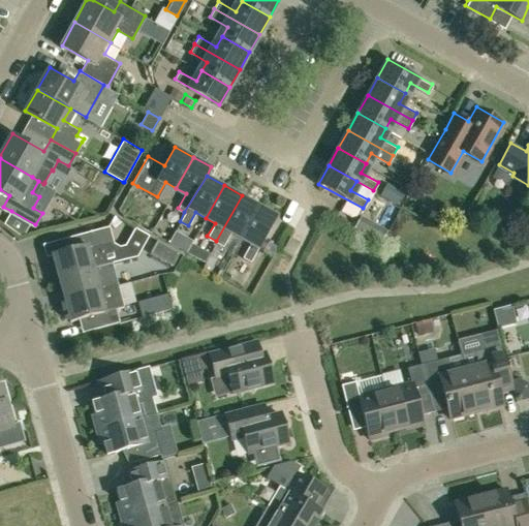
[(241,238),(259,205),(242,195),(216,241),(222,245),(230,231),(241,238)]
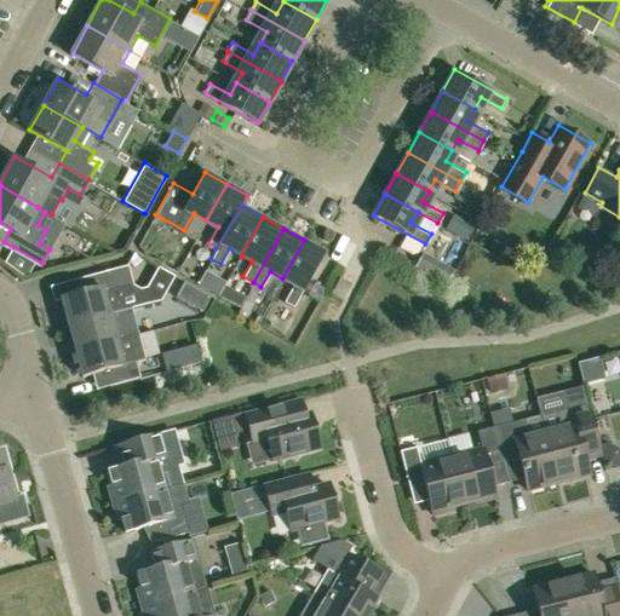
[(304,240),(282,278),(293,285),(285,300),(293,305),(309,280),(325,252),(304,240)]
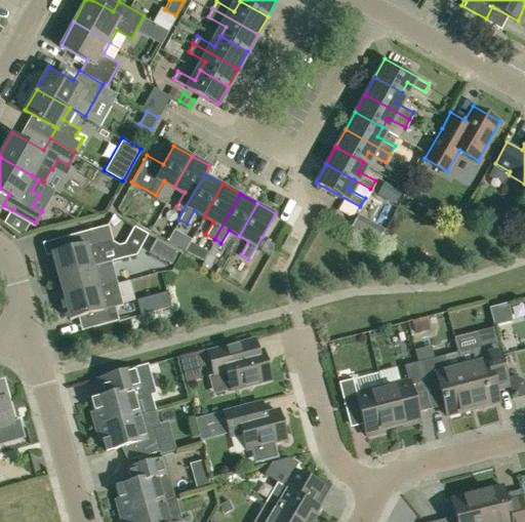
[(463,208),(469,222),(483,216),(478,203),(463,208)]
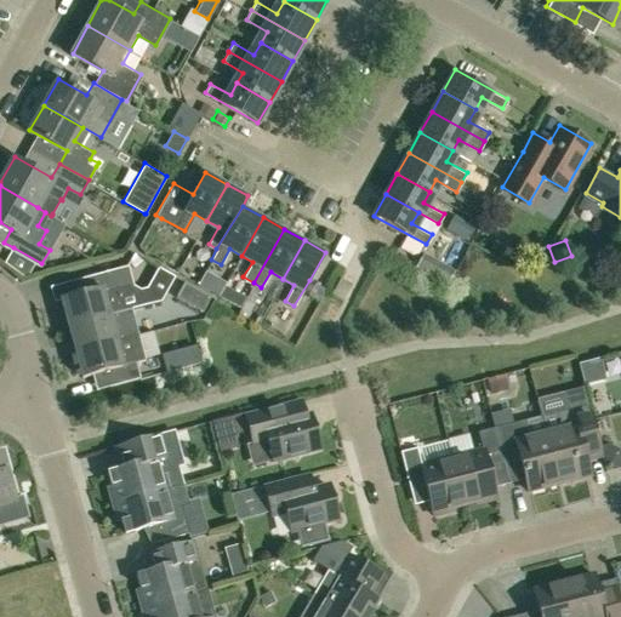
[(448,264),(423,251),(415,266),(448,284),(455,270),(456,270),(461,262),(451,257),(448,264)]
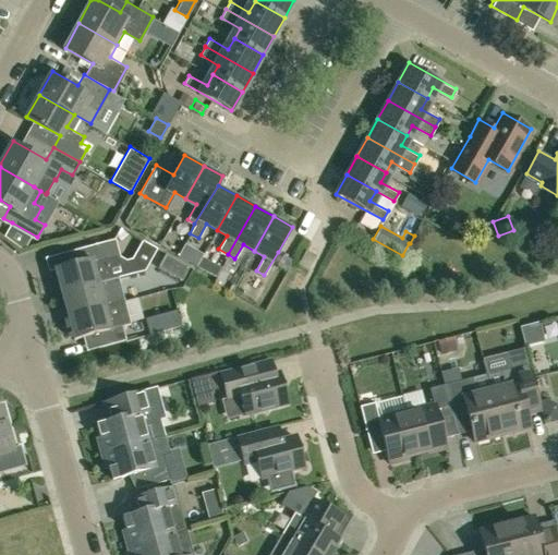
[(144,269),(156,248),(142,240),(131,262),(144,269)]
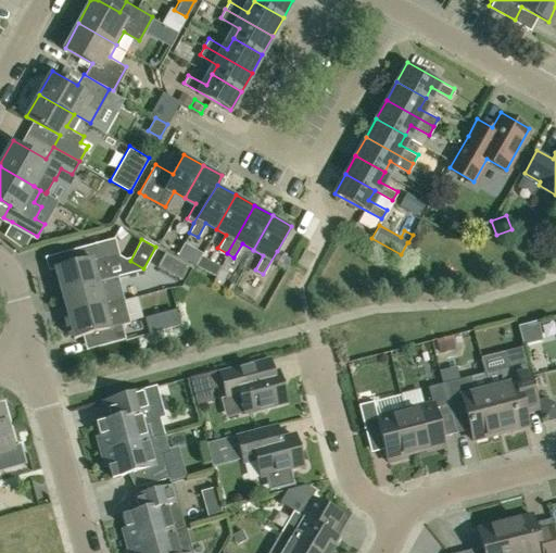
[(112,275),(102,240),(77,247),(80,260),(54,267),(61,290),(117,275),(117,274),(112,275)]
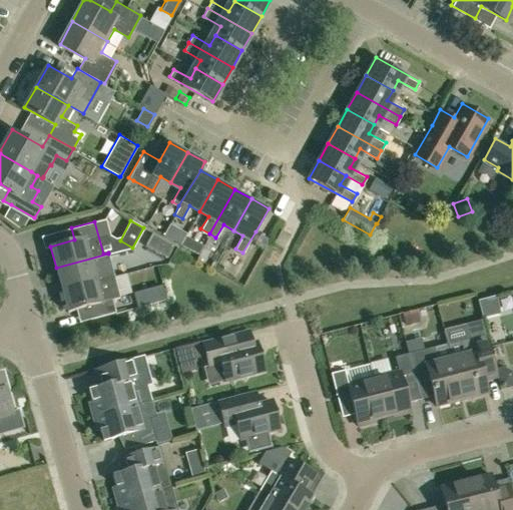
[(283,245),(290,233),(281,228),(274,241),(283,245)]
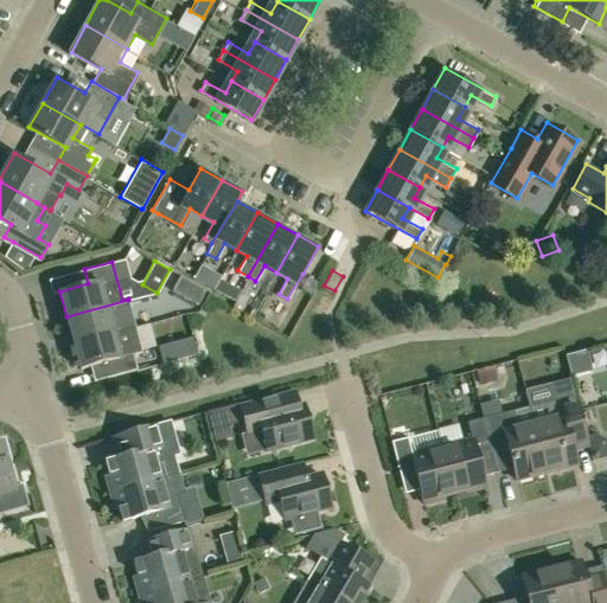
[(198,302),(205,288),(180,274),(173,288),(198,302)]
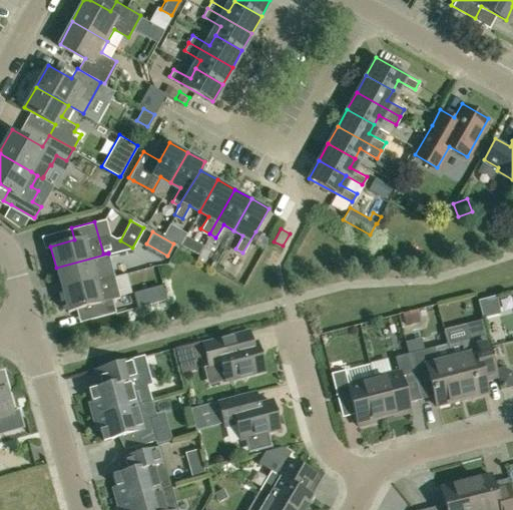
[(198,252),(202,244),(185,234),(181,242),(198,252)]
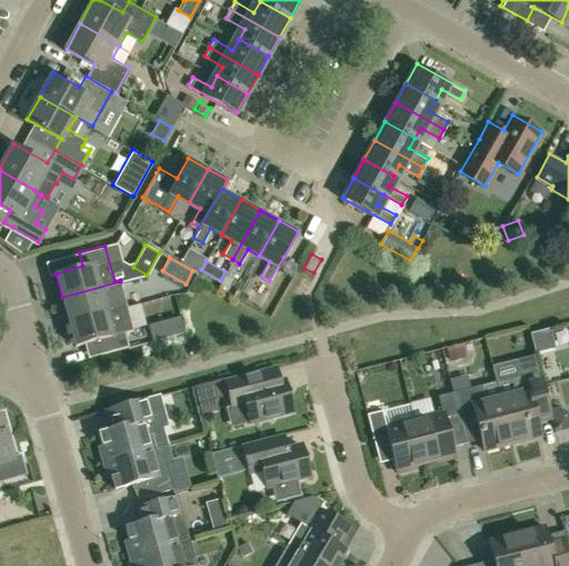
[(69,320),(127,305),(120,281),(62,297),(69,320)]
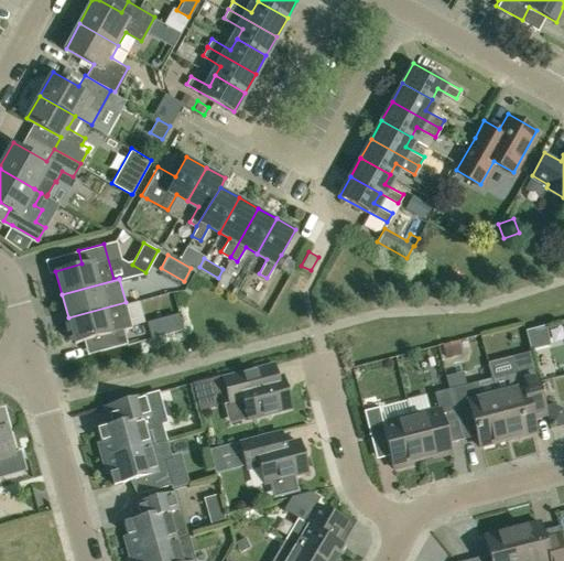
[(127,342),(122,326),(131,324),(126,302),(68,317),(74,341),(95,335),(99,337),(102,348),(127,342)]
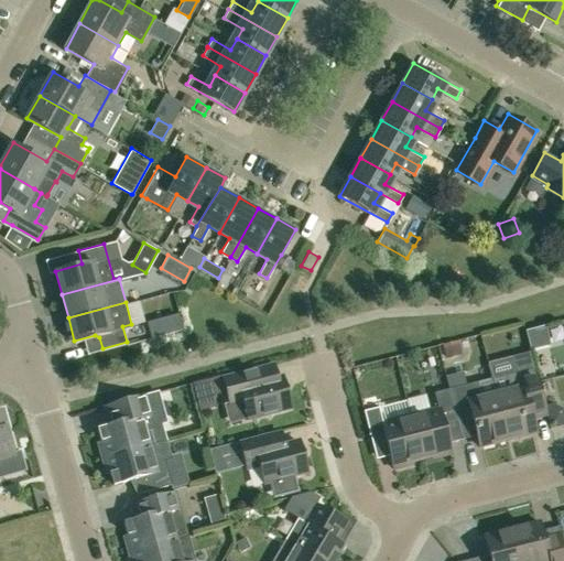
[(445,355),(459,351),(456,340),(443,343),(445,355)]
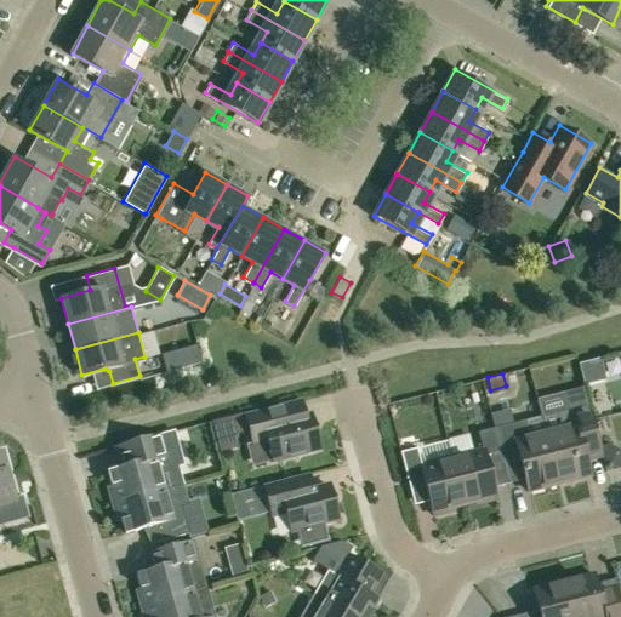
[(300,399),(286,403),(245,413),(252,441),(257,440),(269,447),(273,458),(319,446),(315,429),(319,422),(312,418),(311,412),(305,415),(300,399)]
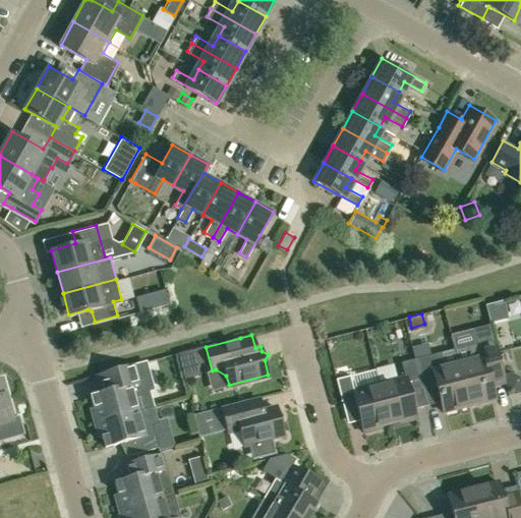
[(469,403),(495,397),(486,366),(501,363),(497,349),(494,337),(454,347),(469,403)]
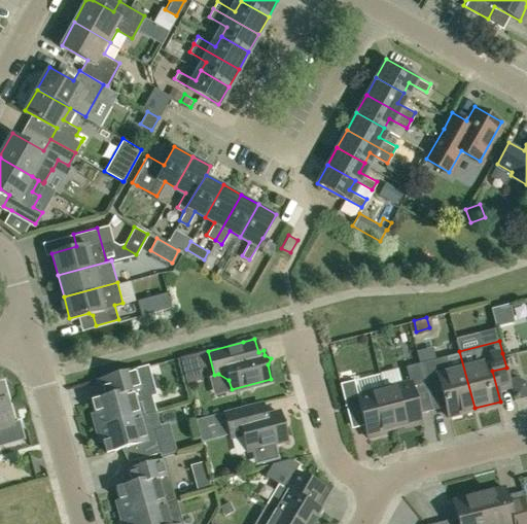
[(475,408),(459,351),(420,361),(426,387),(426,388),(441,384),(448,415),(475,408)]
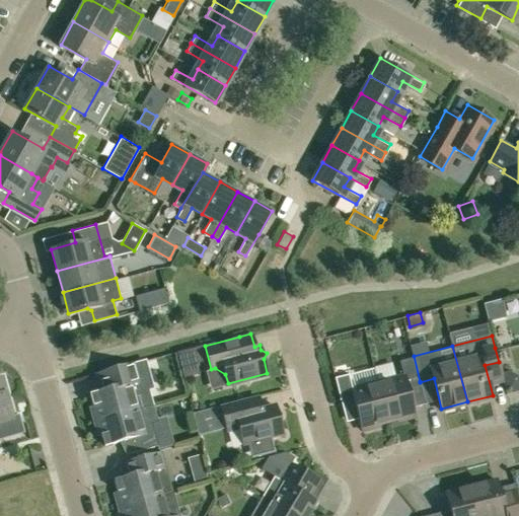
[(397,420),(415,415),(408,384),(420,381),(414,356),(399,359),(402,373),(377,380),(388,420),(396,418),(397,420)]
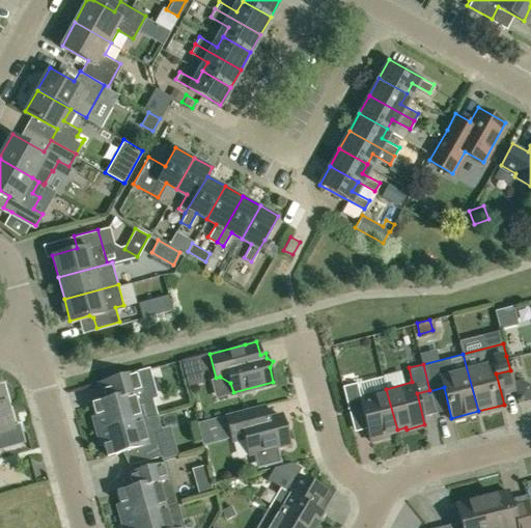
[(96,382),(102,399),(92,403),(95,414),(92,415),(96,429),(156,413),(150,395),(145,397),(138,370),(113,378),(96,382)]
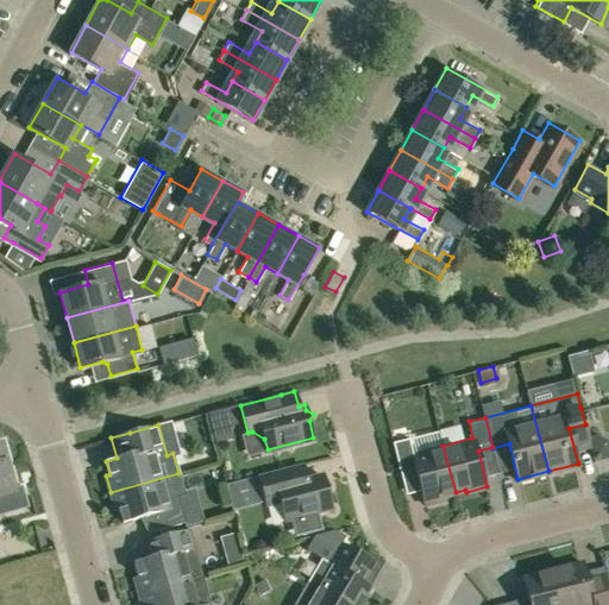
[(595,458),(608,454),(608,440),(597,434),(590,435),(595,458)]
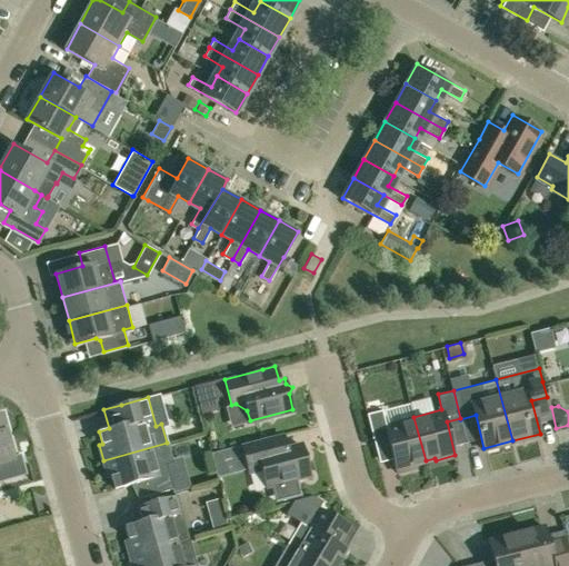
[(386,425),(382,408),(367,413),(373,440),(388,437),(397,470),(416,466),(416,463),(426,460),(413,417),(386,425)]
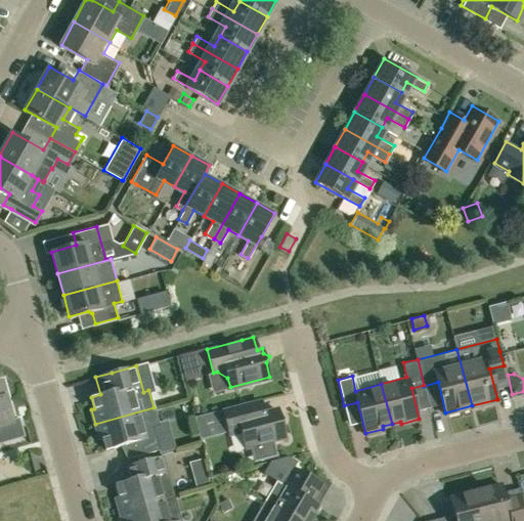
[(0,424),(13,421),(2,380),(0,380),(0,424)]
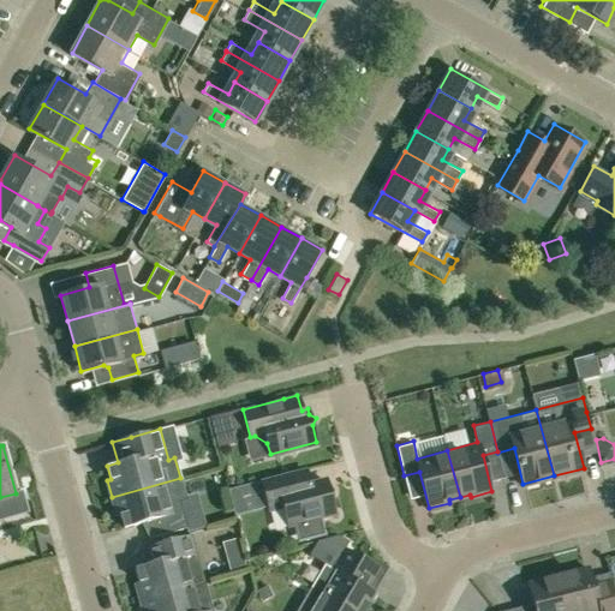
[(305,467),(284,473),(261,479),(269,508),(284,504),(288,523),(300,520),(305,537),(324,532),(320,515),(334,511),(330,495),(334,487),(327,484),(326,478),(310,483),(305,467)]
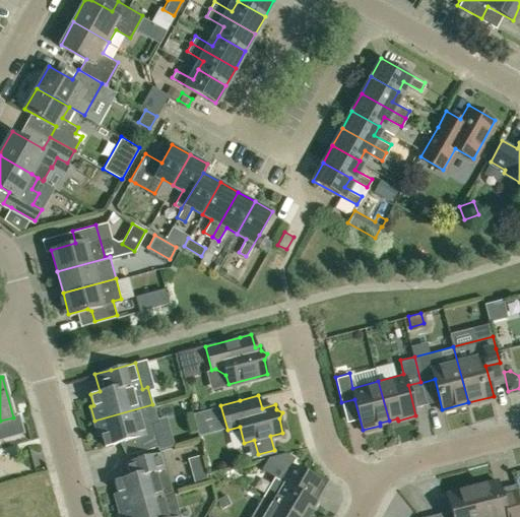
[(133,452),(158,445),(151,422),(156,419),(152,404),(94,421),(99,434),(102,434),(105,445),(130,438),(133,452)]
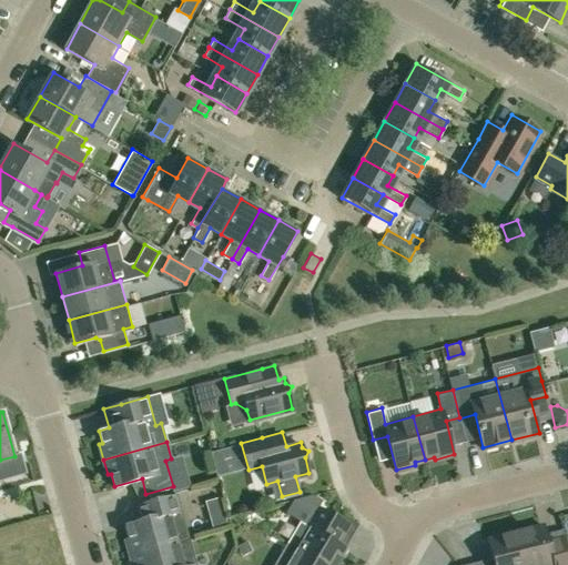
[(231,471),(245,466),(241,447),(225,452),(231,471)]
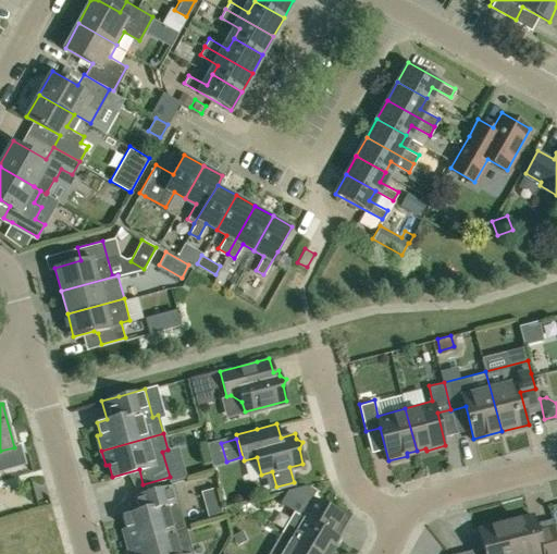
[(128,497),(132,512),(123,514),(126,527),(123,527),(127,542),(184,527),(172,484),(146,492),(128,497)]
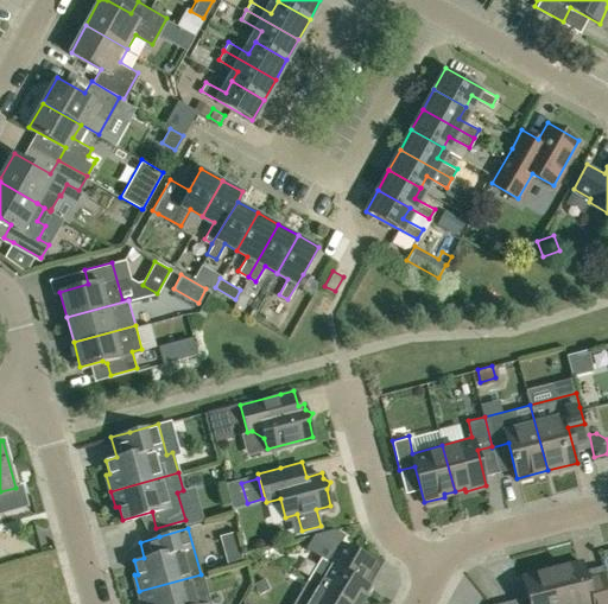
[(306,579),(317,585),(348,603),(361,603),(372,585),(363,580),(346,570),(356,550),(358,550),(337,538),(324,559),(321,557),(306,579)]
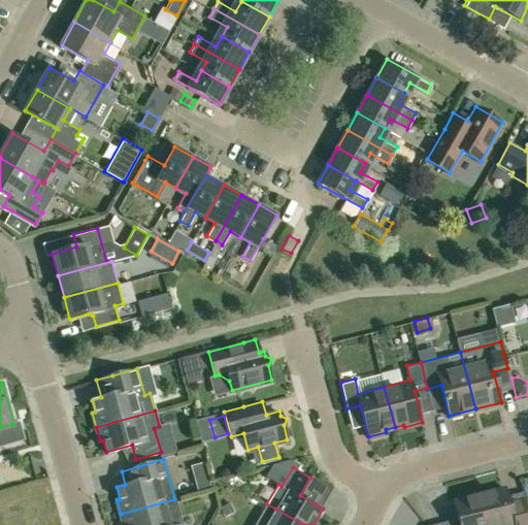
[(194,478),(197,490),(211,487),(207,473),(194,478)]
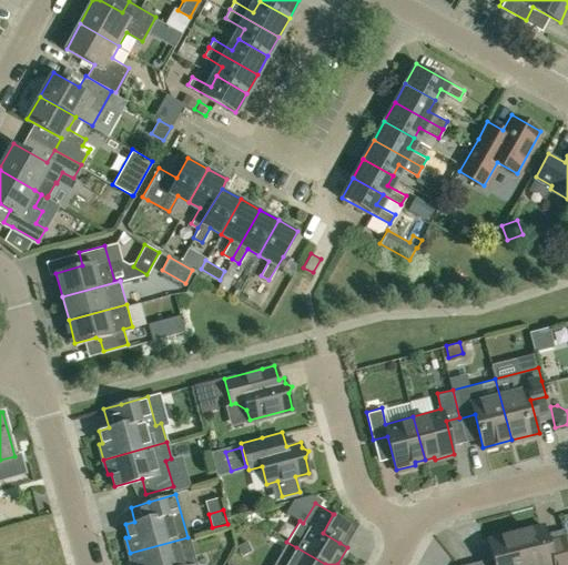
[(564,531),(546,534),(544,524),(516,531),(524,564),(567,564),(567,548),(567,547),(564,531)]
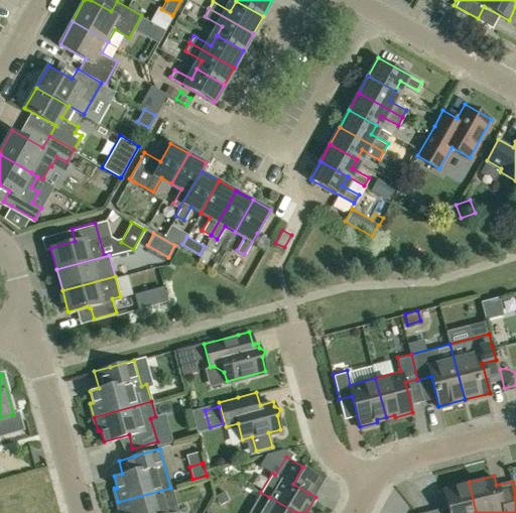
[(476,512),(469,482),(442,488),(448,512),(476,512)]
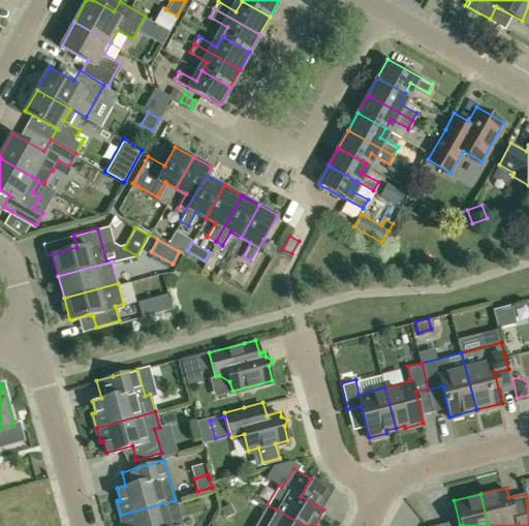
[(181,525),(175,500),(121,515),(124,525),(181,525)]
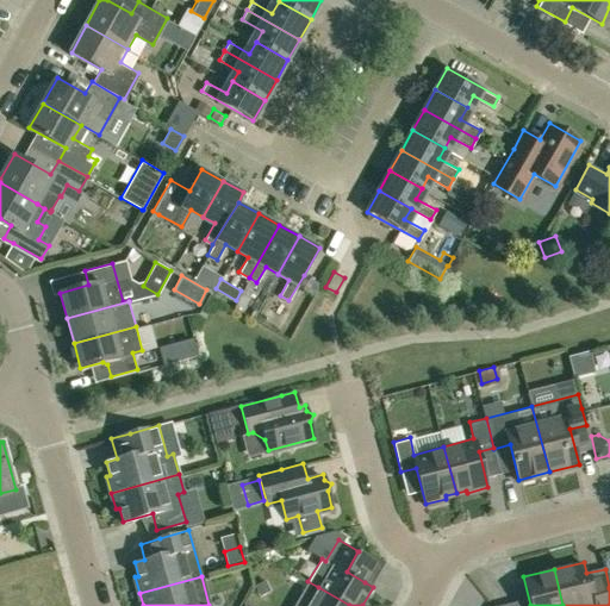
[(307,581),(294,605),(293,605),(292,605),(349,605),(318,587),(307,581)]
